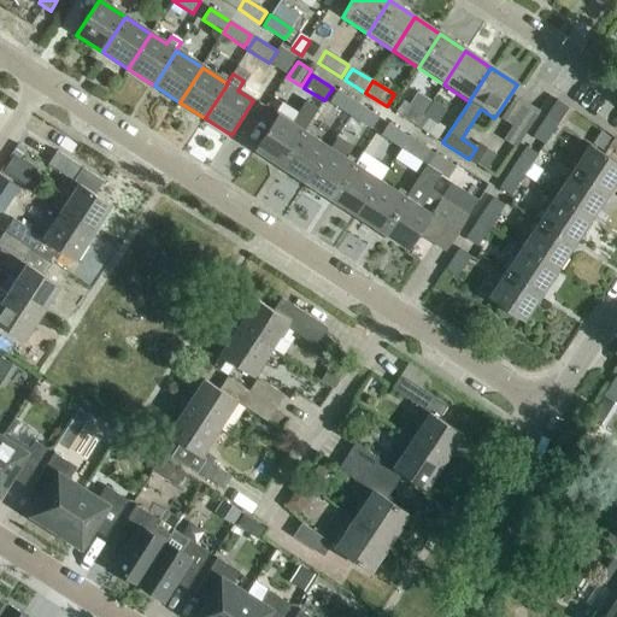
[(350,116),(357,104),(336,90),(328,103),(350,116)]
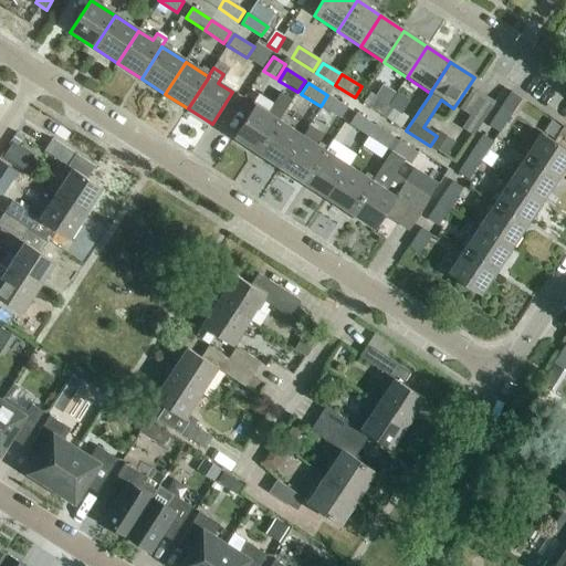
[(383,114),(389,105),(369,92),(364,102),(383,114)]
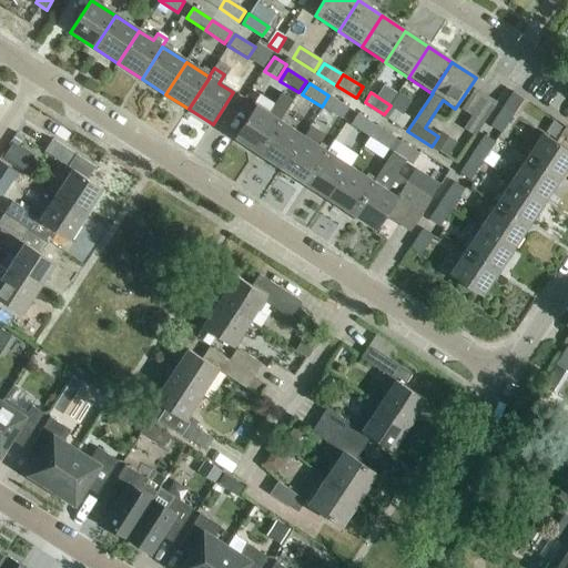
[(280,122),(293,102),(282,95),(269,115),(255,107),(234,139),(259,154),(280,122)]
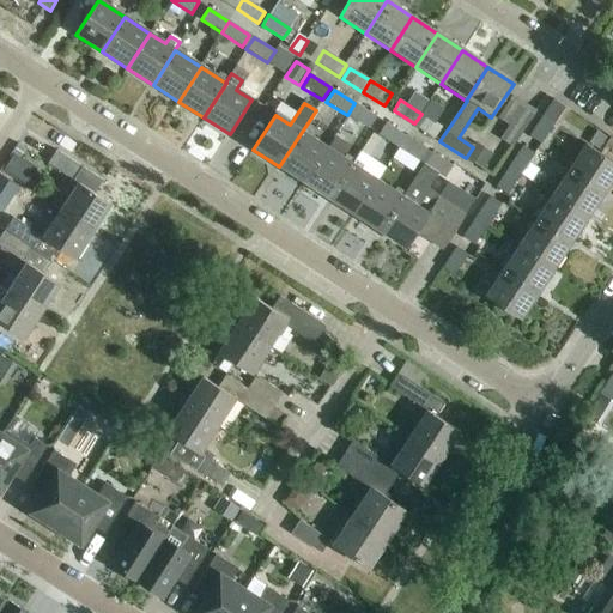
[(354,103),(347,115),(368,129),(376,117),(354,103)]
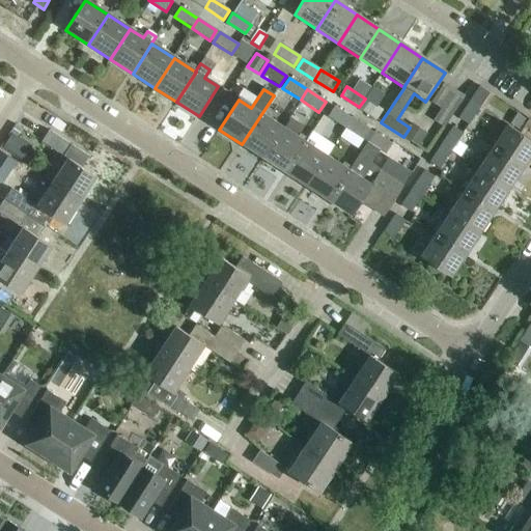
[(454,90),(434,121),(443,128),(464,96),(454,90)]
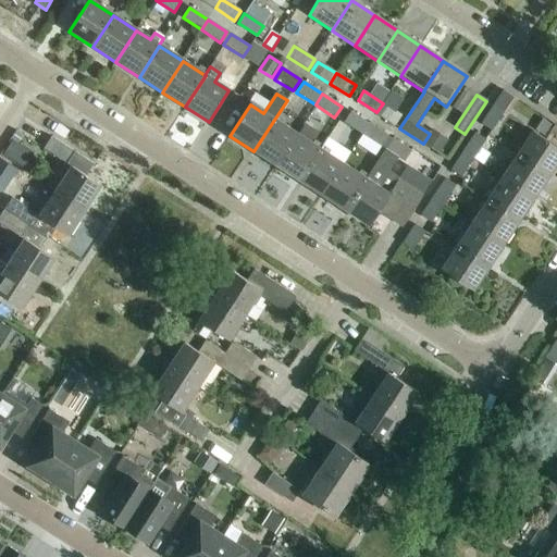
[(383,103),(376,112),(396,125),(401,115),(383,103)]
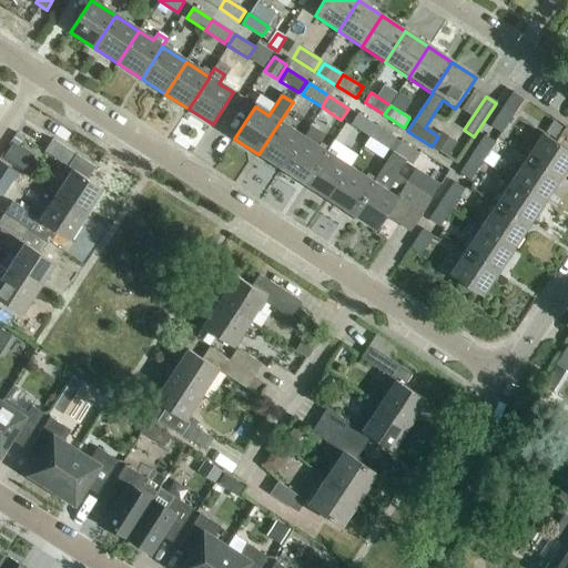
[(514,115),(503,109),(490,128),(501,134),(514,115)]
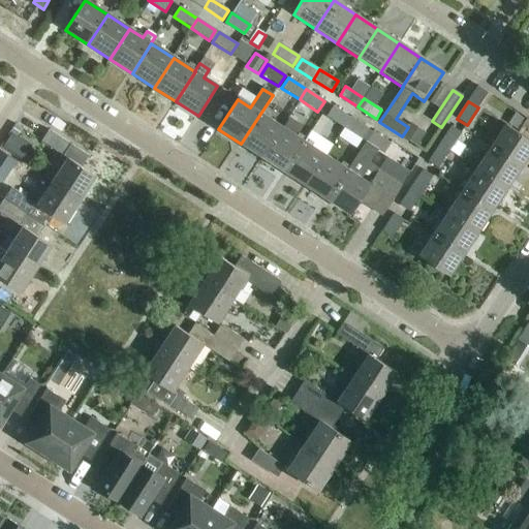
[(344,128),(350,118),(332,106),(325,116),(344,128)]
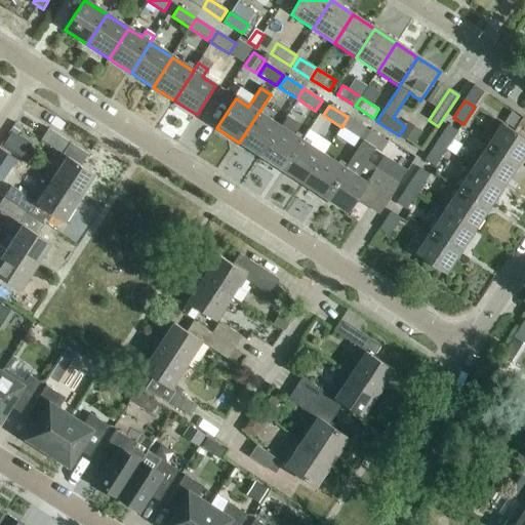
[(260,157),(280,127),(258,113),(239,143),(260,157)]
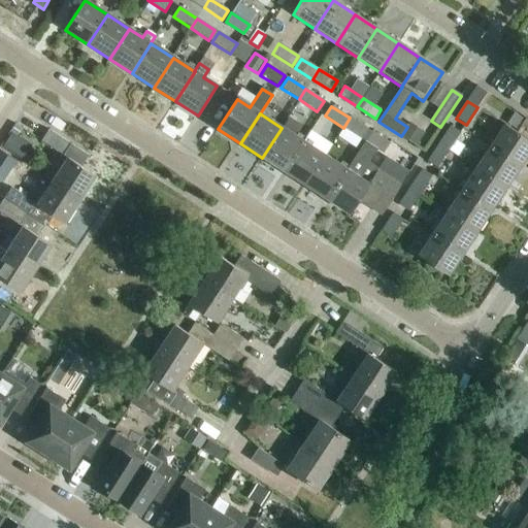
[(514,114),(506,125),(515,130),(522,120),(514,114)]
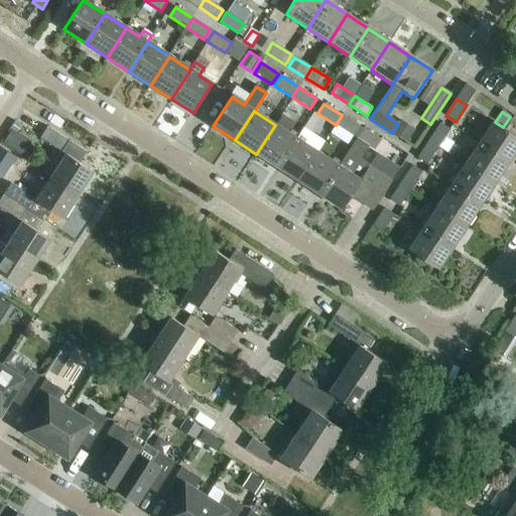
[(354,136),(360,127),(342,115),(336,125),(354,136)]
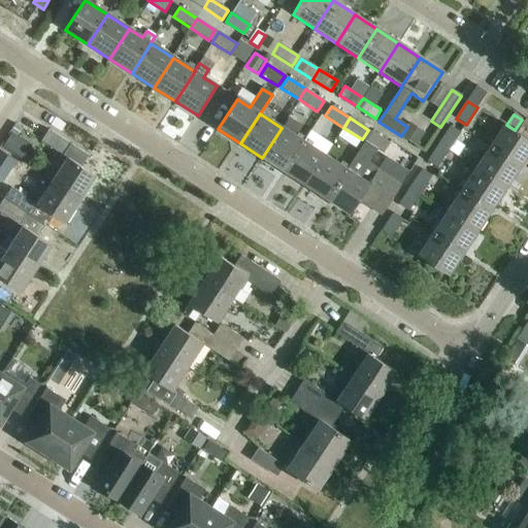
[(527,154),(527,140),(506,127),(504,126),(490,147),(520,167),(527,154)]
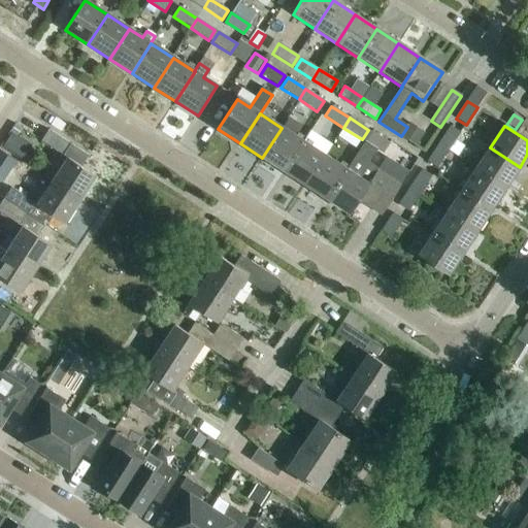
[(407,127),(401,136),(416,146),(423,136),(407,127)]
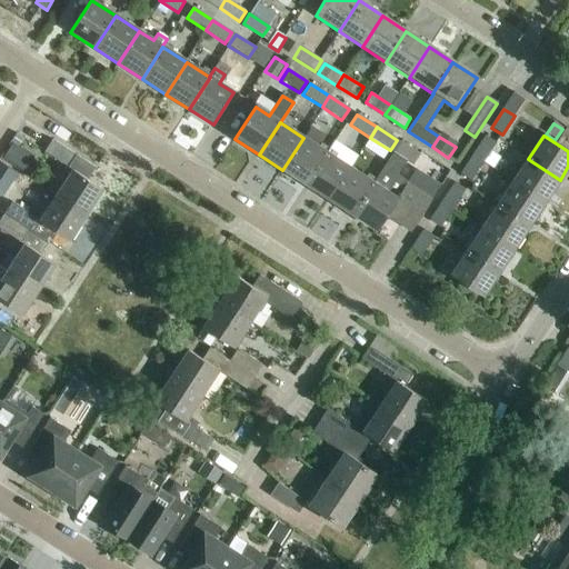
[(473,156),(485,162),(496,145),(485,137),(473,156)]
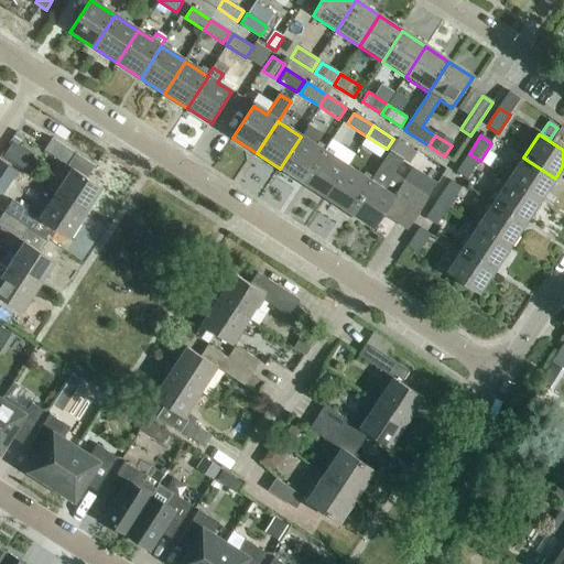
[(301,137),(280,169),(303,184),(324,152),(301,137)]
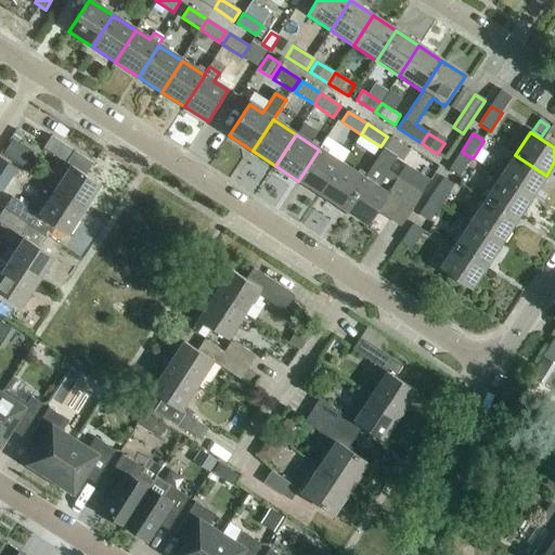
[(54,192),(84,211),(101,186),(85,176),(93,164),(51,136),(43,147),(71,167),(54,192)]
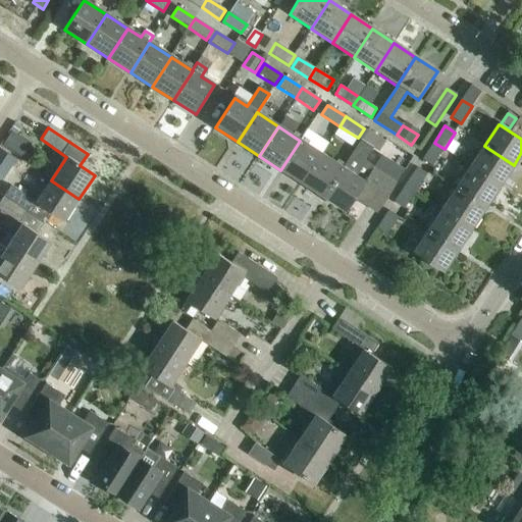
[(345,212),(354,198),(376,212),(396,184),(373,169),(364,183),(354,175),(372,148),(378,152),(384,142),(367,131),(343,168),(323,199),(345,212)]
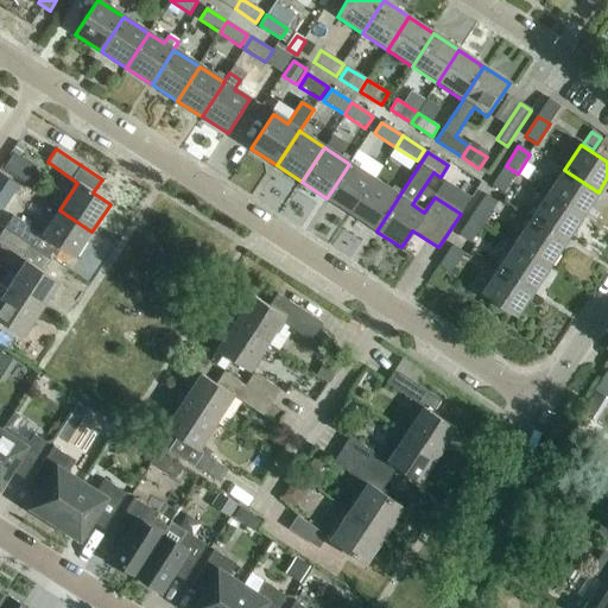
[(352,215),(374,179),(349,164),(327,198),(352,215)]
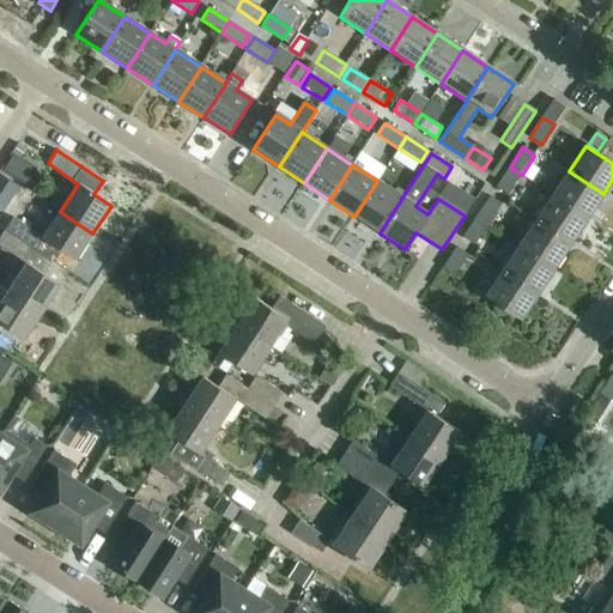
[(509,195),(522,175),(510,168),(497,187),(509,195)]
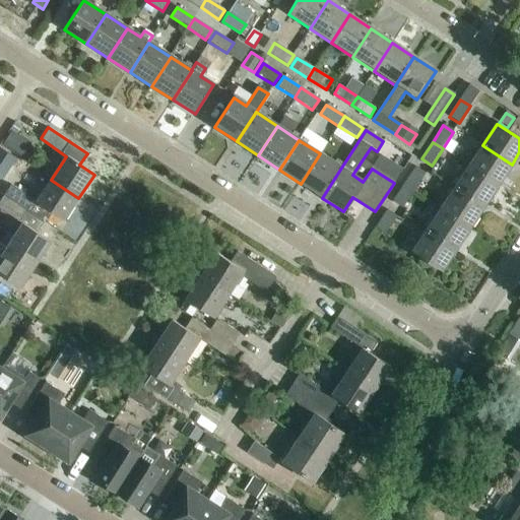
[(498,186),(512,165),(482,145),(468,167),(498,186)]
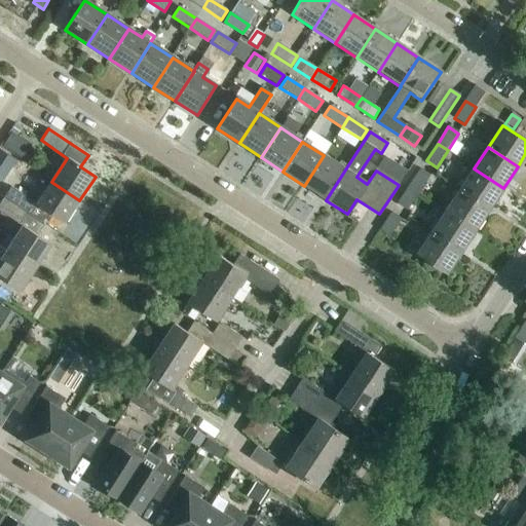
[(324,155),(304,186),(326,200),(345,170),(324,155)]
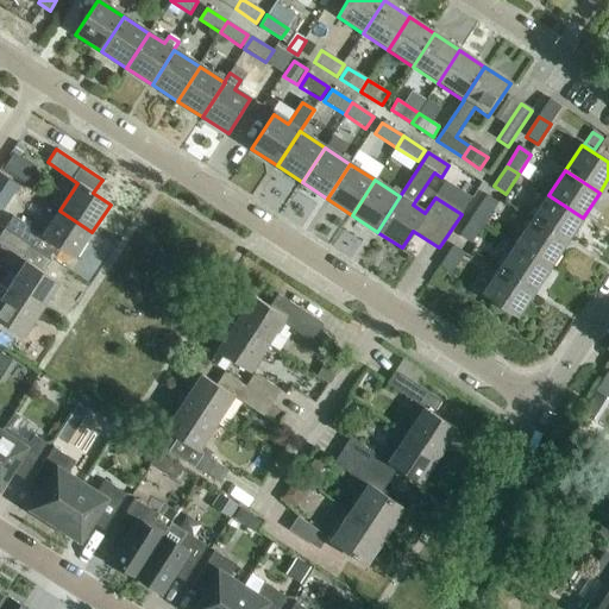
[(566,243),(583,218),(548,195),(532,220),(566,243)]
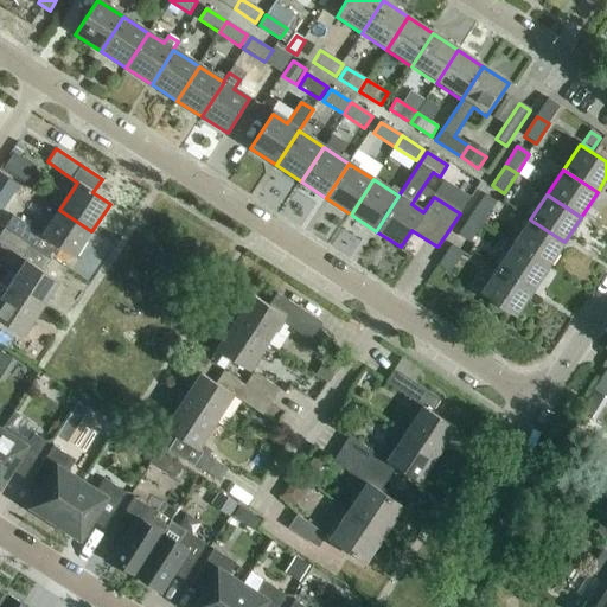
[(472,216),(485,224),(498,203),(485,196),(472,216)]
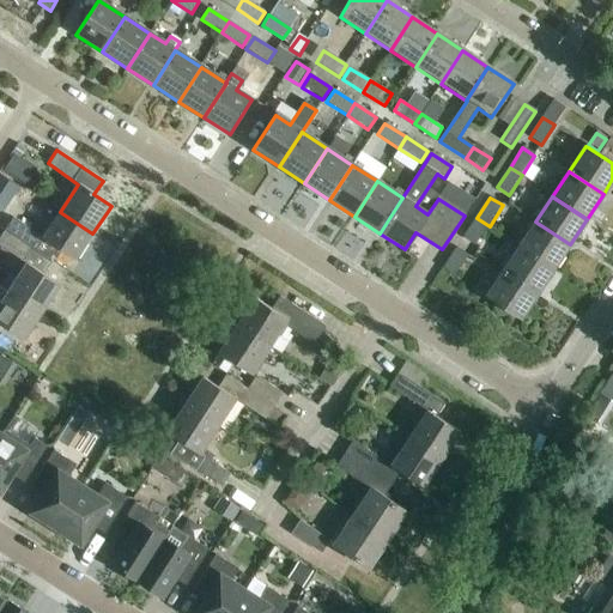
[(76,260),(92,234),(60,212),(43,238),(12,218),(4,230),(52,262),(60,249),(76,260)]
